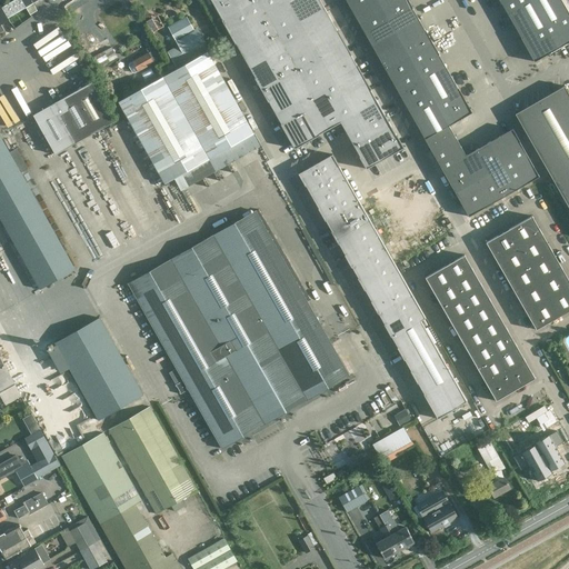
[(38,0),(13,0),(1,8),(7,18),(26,7),(30,15),(37,11),(32,3),(38,0)]
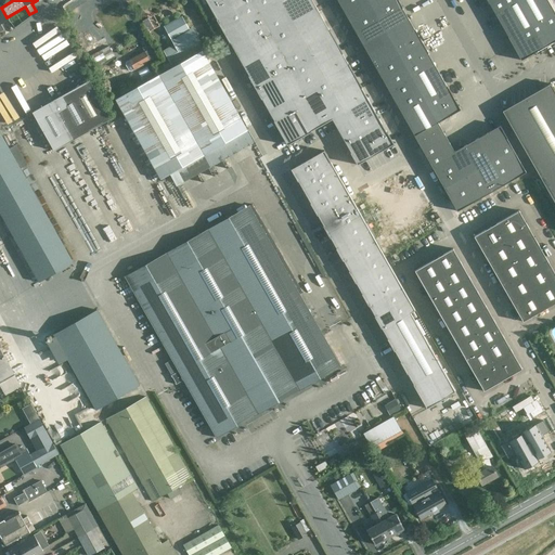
[(206,0),(217,18),(216,20),(230,42),(248,76),(261,100),(262,99),(274,120),(273,121),(287,145),(311,132),(311,131),(332,119),(338,129),(344,140),(351,152),(350,153),(357,165),(394,144),(387,131),(387,132),(361,88),(362,87),(349,64),(348,64),(343,53),(330,29),(328,30),(311,0),(206,0)]
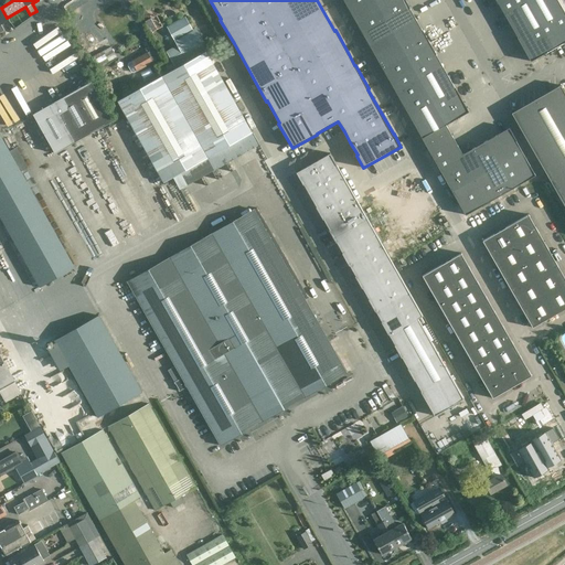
[(343,0),(356,23),(422,138),(446,125),(469,112),(455,88),(436,54),(423,30),(422,31),(409,8),(405,0),(343,0)]
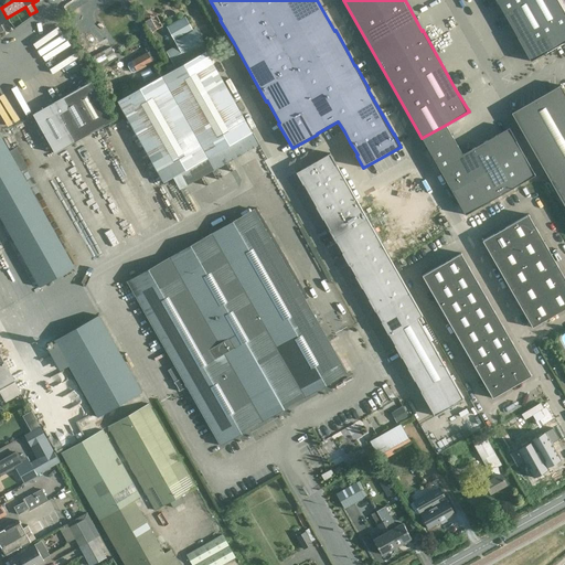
[(564,41),(564,13),(557,0),(496,0),(498,3),(508,21),(518,38),(516,38),(531,62),(564,41)]
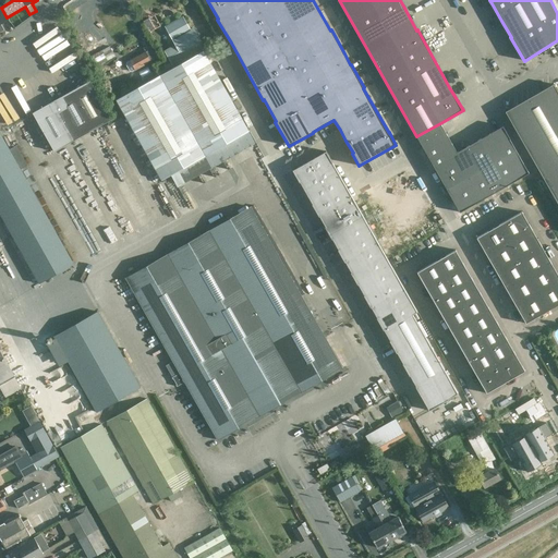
[(176,46),(165,51),(171,64),(204,47),(193,28),(190,31),(182,17),(166,27),(176,46)]
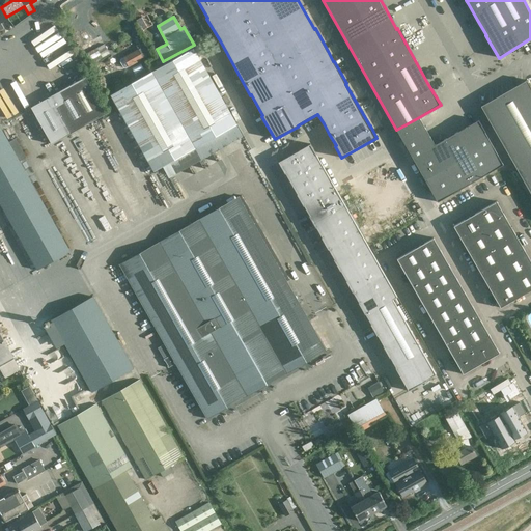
[(104,44),(92,50),(87,53),(92,63),(110,53),(104,44)]
